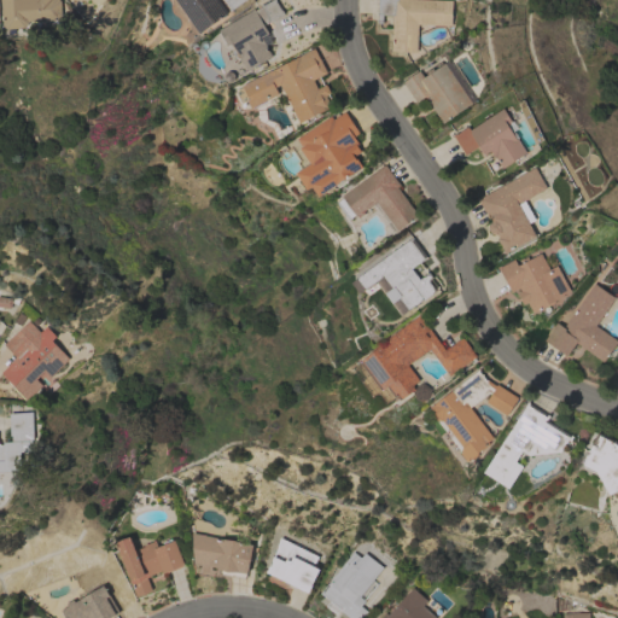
[(1,0),(63,0),(63,5),(62,5),(63,10),(64,15),(60,18),(52,19),(53,23),(48,24),(47,19),(30,21),(30,22),(27,27),(22,27),(22,33),(10,34),(9,29),(7,29),(4,25),(1,0)]
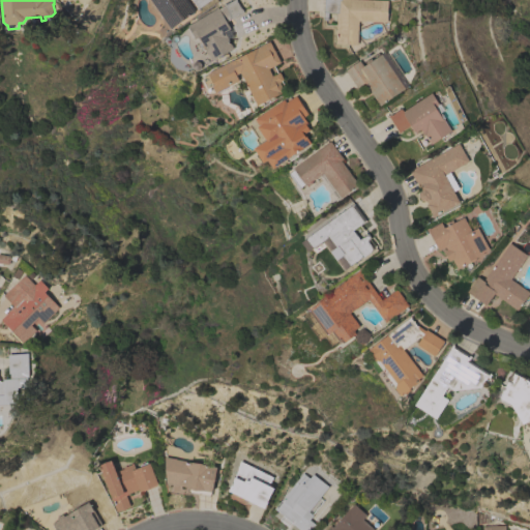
[(187,0),(195,10),(171,28),(171,29),(167,32),(164,28),(160,25),(157,22),(154,16),(150,12),(148,9),(146,4),(144,0),(187,0)]
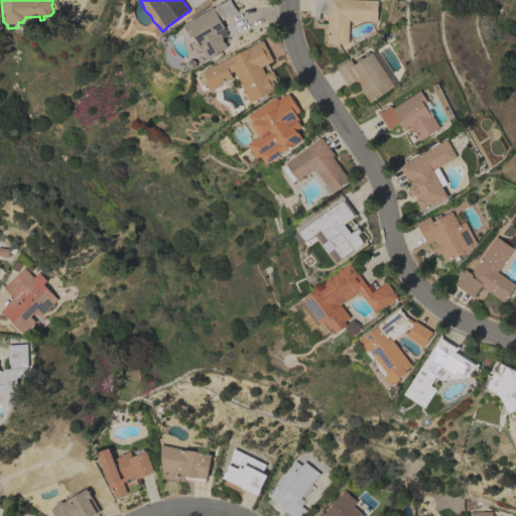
[(211,7),(212,8),(226,0),(230,0),(234,7),(235,7),(237,11),(220,21),(224,27),(219,30),(223,37),(222,37),(227,46),(213,55),(215,58),(211,61),(209,57),(207,58),(200,47),(201,47),(194,35),(189,37),(182,24),(211,7)]
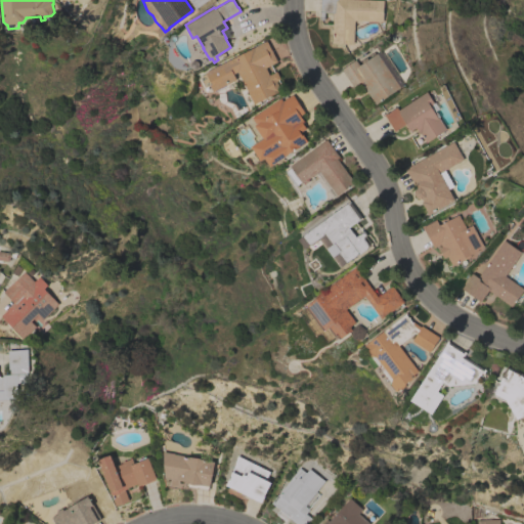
[(207,0),(194,9),(193,7),(188,0),(207,0)]
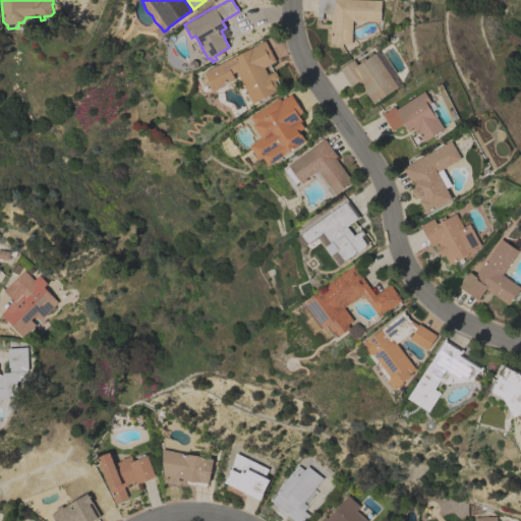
[(382,0),(381,21),(352,20),(351,44),(330,43),(331,12),(323,12),(322,19),(317,19),(317,0),(382,0)]
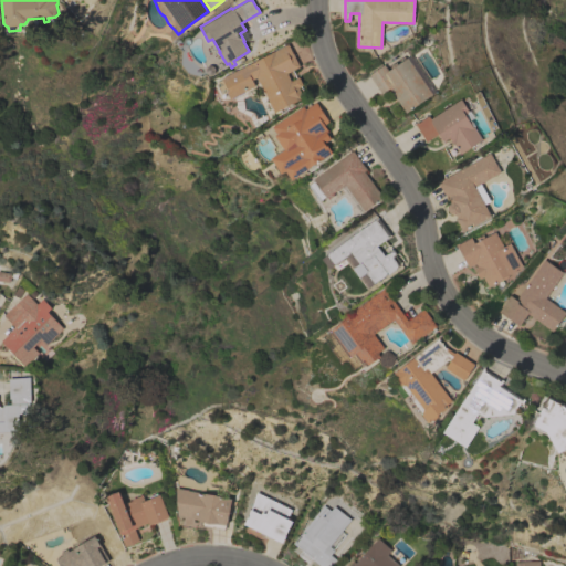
[(287,43),(300,66),(286,73),(291,81),(299,76),(303,85),(299,87),(303,97),(274,113),(257,77),(252,80),(255,86),(231,98),(230,96),(229,97),(227,92),(222,94),(216,83),(222,80),(222,77),(287,43)]
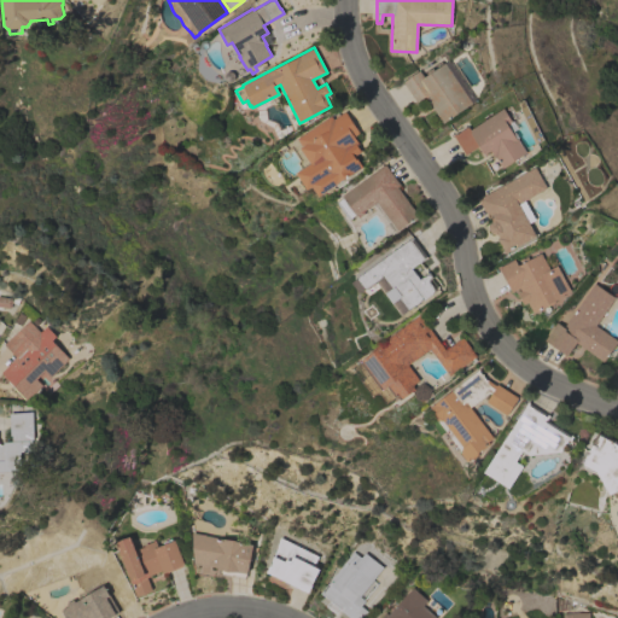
[(472,103),(443,123),(425,97),(417,101),(402,81),(419,70),(424,77),(427,74),(425,71),(432,66),(433,70),(448,59),(474,99),(471,101),(472,103)]
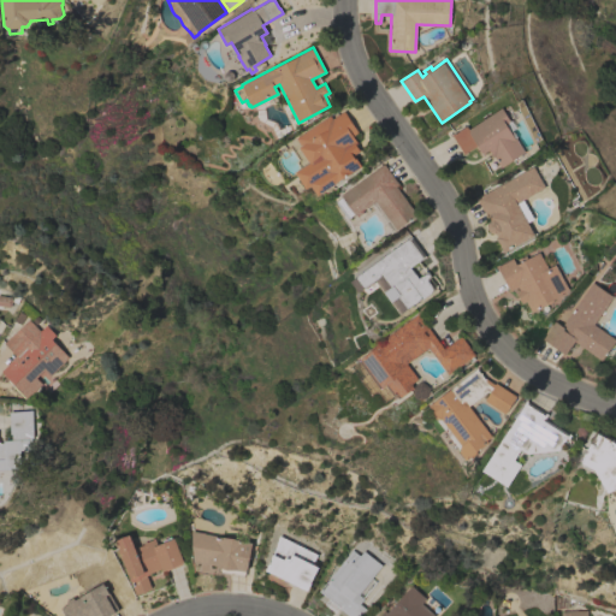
[(483,119),(481,117),(489,112),(490,114),(502,107),(510,120),(508,123),(516,137),(515,137),(525,152),(501,167),(493,157),(489,149),(481,154),(477,146),(467,152),(467,153),(463,154),(451,135),(454,132),(455,134),(466,126),(468,129),(483,119)]
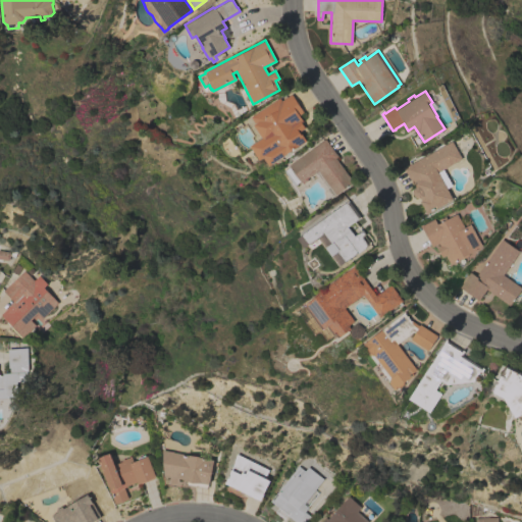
[(269,166),(264,157),(260,160),(250,146),(262,138),(253,124),(255,123),(251,116),(279,97),(281,100),(291,94),(303,112),(299,115),(303,120),(301,121),(305,127),(300,131),(307,141),(269,166)]
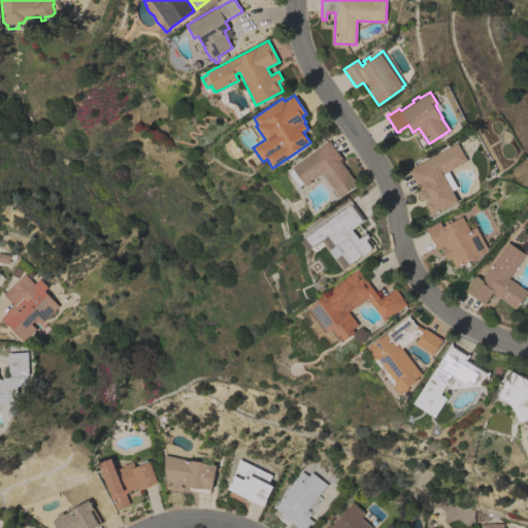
[(334,198),(318,175),(310,180),(311,182),(307,186),(306,184),(305,185),(304,184),(299,187),(288,172),(293,169),(292,167),(329,140),(341,158),(339,160),(357,184),(339,197),(338,195),(334,198)]
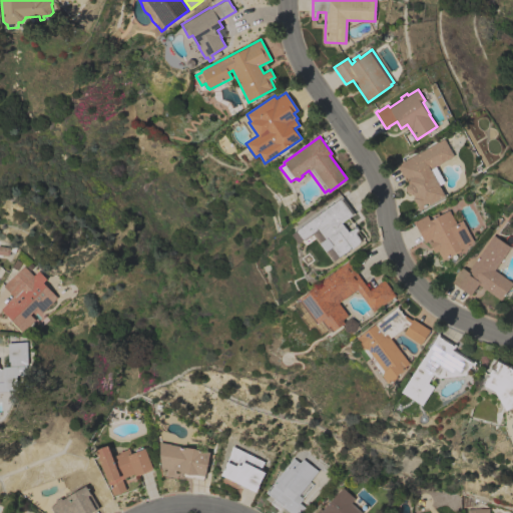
[(444,138),(453,155),(430,169),(445,195),(419,209),(412,197),(414,196),(413,194),(412,194),(407,193),(405,189),(407,185),(408,184),(396,165),(444,138)]
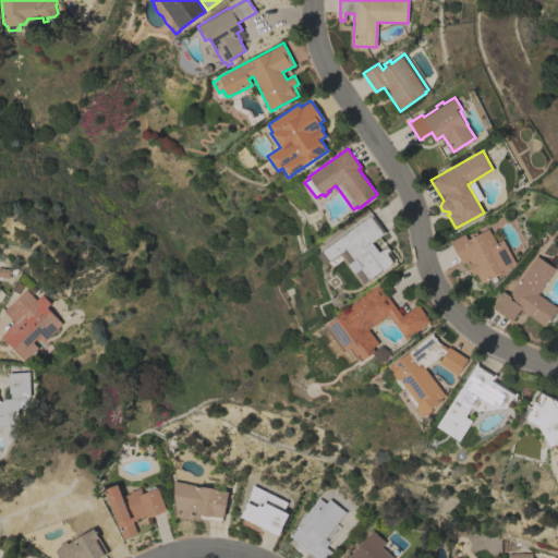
[(372,214),(385,232),(372,242),(378,252),(387,245),(391,251),(387,253),(393,263),(383,270),(368,280),(347,249),(330,262),(323,251),(372,214)]
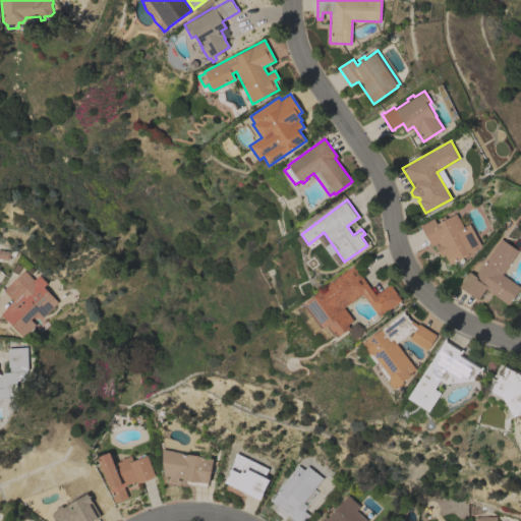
[(480,244),(474,247),(475,248),(467,253),(468,254),(460,258),(460,257),(449,264),(445,254),(441,256),(436,246),(439,244),(438,242),(430,246),(419,225),(433,218),(436,224),(441,221),(439,219),(445,216),(446,218),(456,213),(463,227),(469,223),(480,244)]
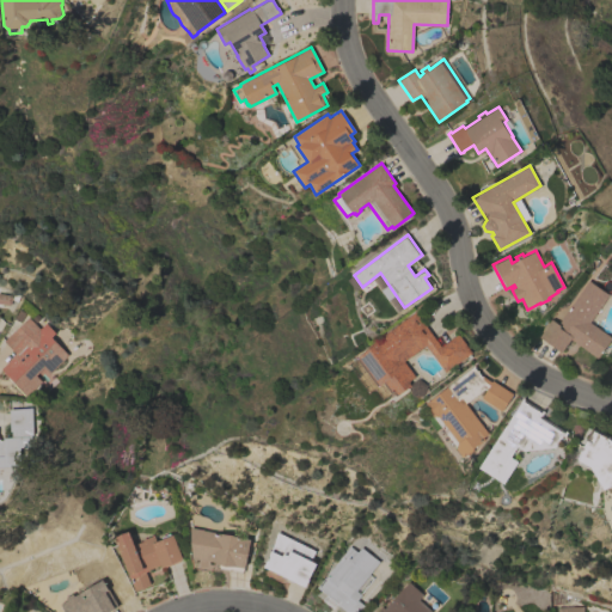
[(589,322),(611,337),(598,359),(570,340),(561,353),(539,336),(551,319),(557,324),(588,280),(609,294),(589,322)]
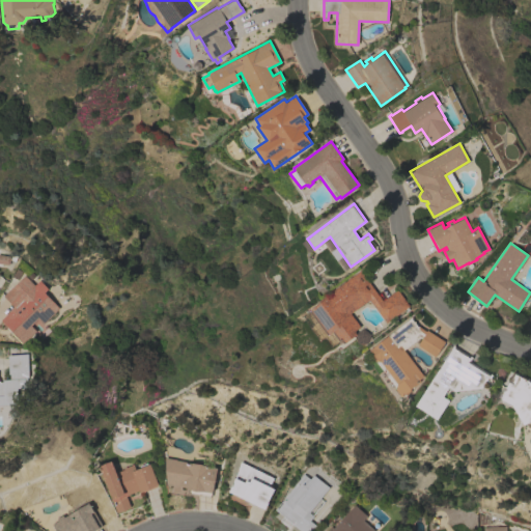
[(331,346),(324,336),(318,340),(301,315),(308,310),(309,311),(311,310),(310,309),(315,306),(313,304),(361,270),(383,300),(397,289),(410,306),(408,307),(410,309),(406,312),(404,309),(386,323),(369,299),(351,313),(360,327),(355,331),(357,334),(345,342),(343,339),(341,341),(340,340),(339,341),(338,341),(331,346)]
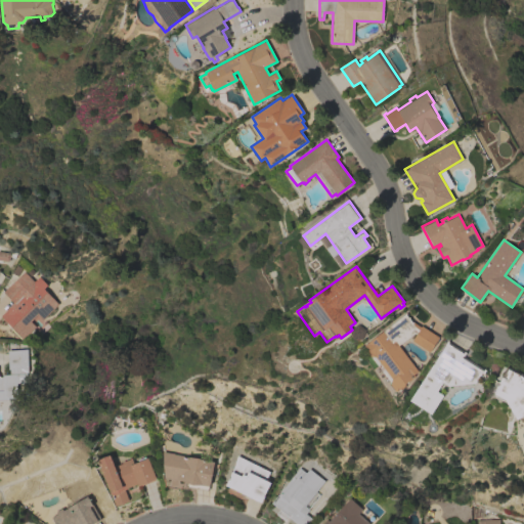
[(42,319),(38,315),(32,321),(36,326),(24,339),(23,338),(22,339),(10,328),(11,326),(7,322),(6,323),(0,317),(1,316),(0,315),(13,303),(3,292),(9,285),(9,286),(24,271),(34,281),(39,276),(47,285),(43,288),(58,303),(42,319)]
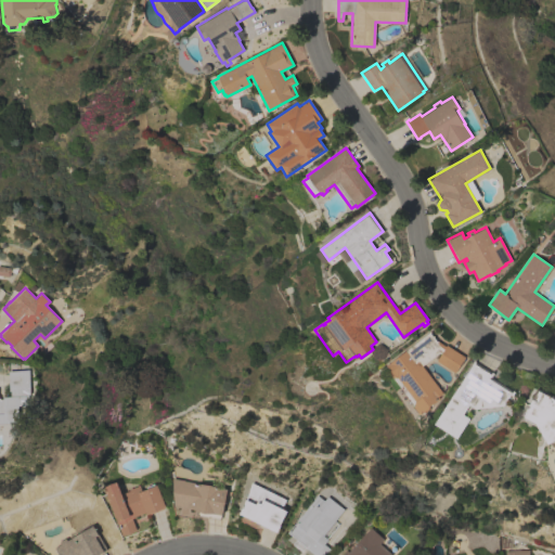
[(440,352),(423,365),(443,392),(438,396),(440,398),(430,405),(429,409),(425,412),(422,412),(420,414),(414,407),(415,402),(416,401),(398,377),(392,377),(388,372),(388,369),(386,365),(429,332),(437,341),(438,340),(446,346),(447,345),(465,357),(454,373),(436,360),(440,353),(440,352)]
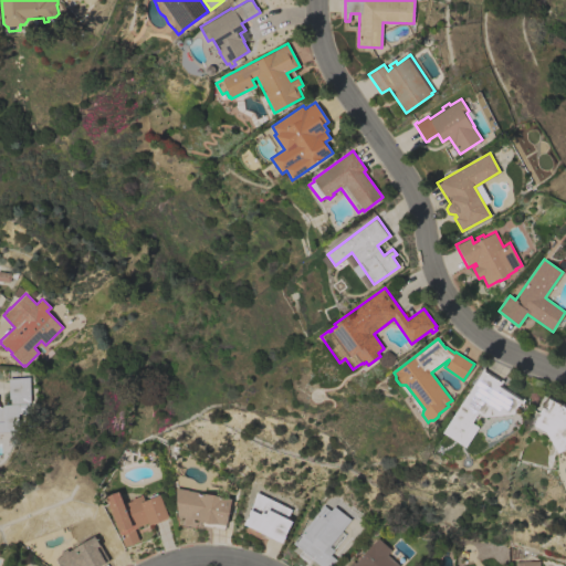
[(481,371),(483,368),(503,380),(501,384),(500,384),(523,399),(523,398),(525,399),(523,404),(521,402),(513,413),(483,417),(479,413),(473,422),(479,427),(467,447),(442,432),(481,371)]
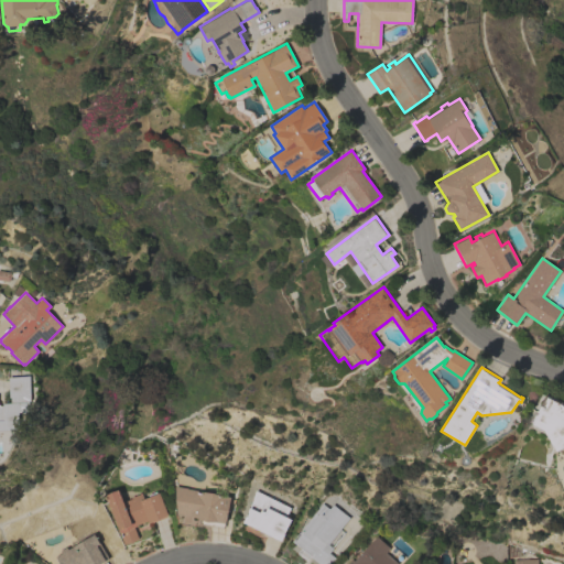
[(0,405),(4,405),(4,403),(12,402),(12,398),(10,398),(9,377),(31,375),(32,404),(20,404),(21,429),(0,430),(0,405)]
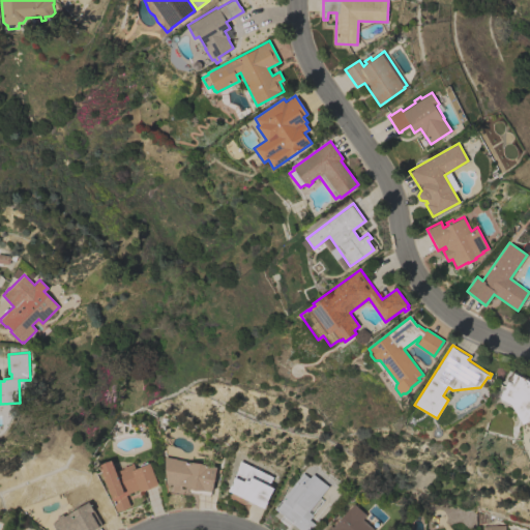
[(529,419),(523,424),(510,404),(499,398),(512,371),(528,378),(529,379),(529,419)]
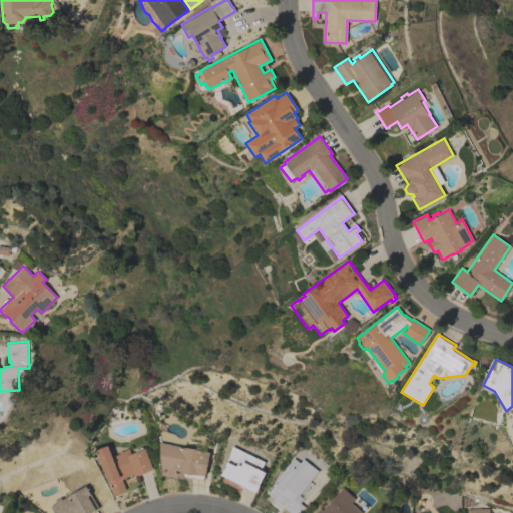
[(190,448),(191,446),(198,448),(198,449),(204,451),(204,454),(208,455),(203,480),(182,476),(183,473),(174,469),(161,467),(159,442),(190,448)]
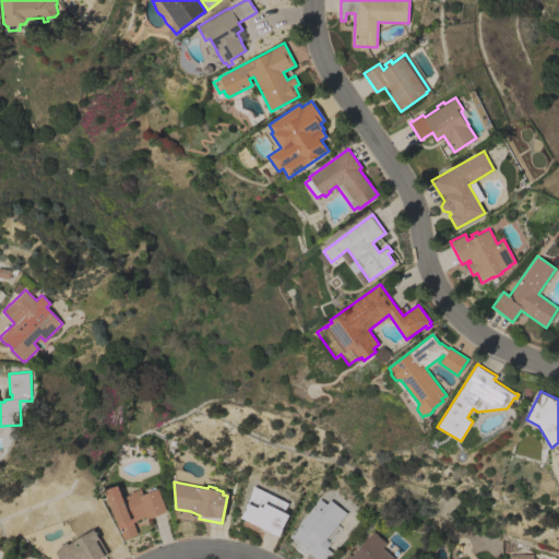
[(105,490),(117,485),(119,490),(120,490),(122,497),(130,494),(130,492),(140,488),(142,494),(147,492),(146,490),(154,487),(155,489),(157,488),(166,510),(165,510),(165,512),(150,519),(149,516),(147,518),(146,515),(137,520),(137,521),(133,522),(138,534),(123,539),(105,490)]
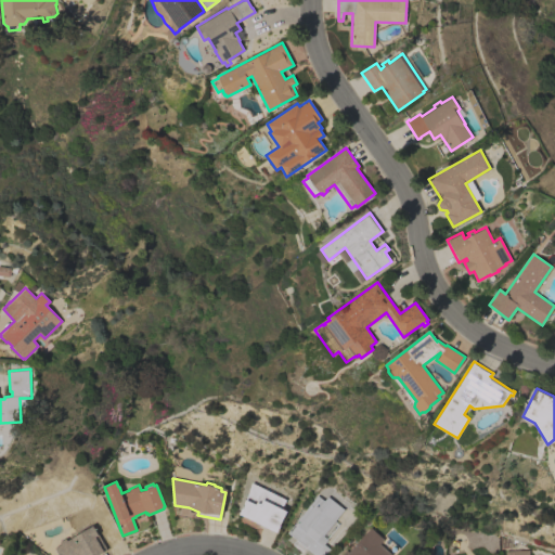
[(285,500),(281,507),(286,511),(280,525),(281,525),(276,532),(240,514),(244,505),(252,482),(285,500)]
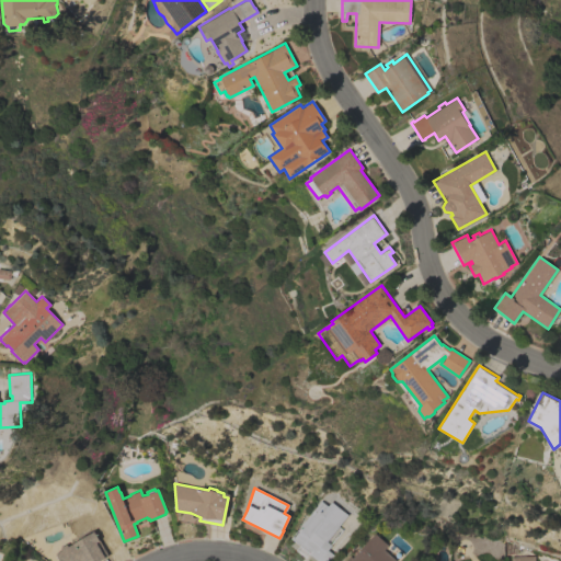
[(320,501),(327,506),(330,502),(346,515),(327,541),(331,545),(328,550),(334,556),(330,560),(317,560),(299,546),(299,545),(290,538),(298,529),(299,529),(301,527),(299,526),(320,501)]
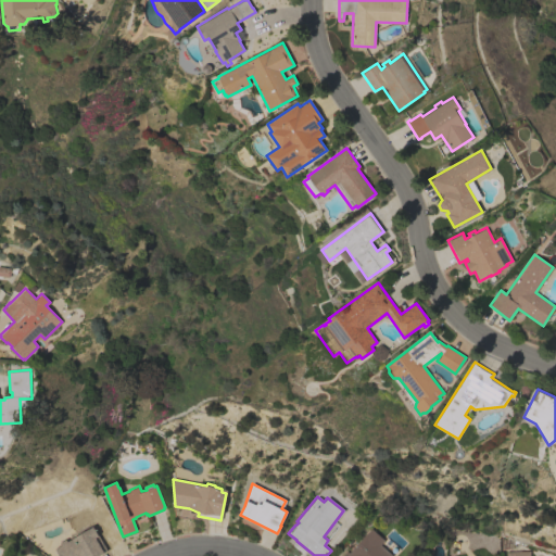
[(61,545),(60,542),(65,539),(66,541),(92,526),(106,551),(97,555),(59,555),(55,548),(61,545)]
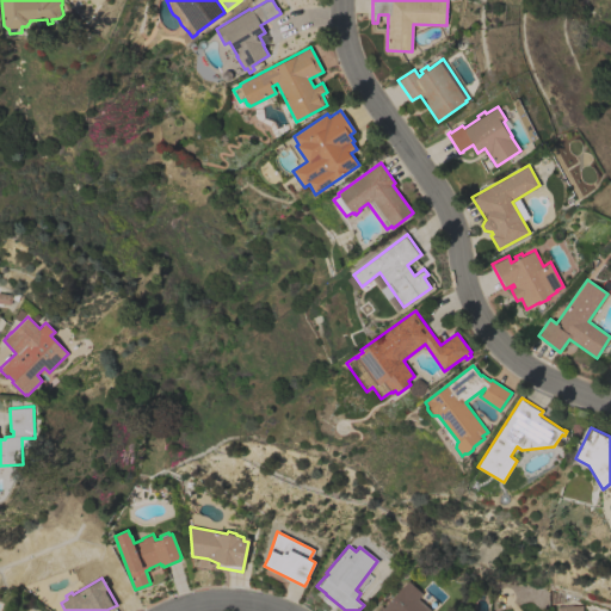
[(375,610),(381,605),(383,608),(408,580),(421,593),(418,598),(431,610),(430,610),(375,610)]
